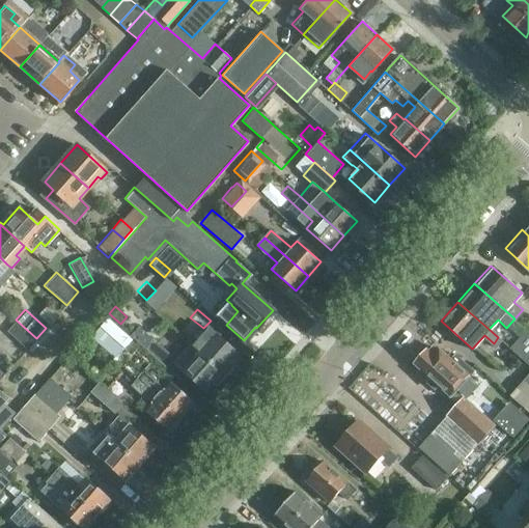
[(109,318),(98,331),(91,338),(112,357),(118,350),(119,352),(131,338),(109,318)]
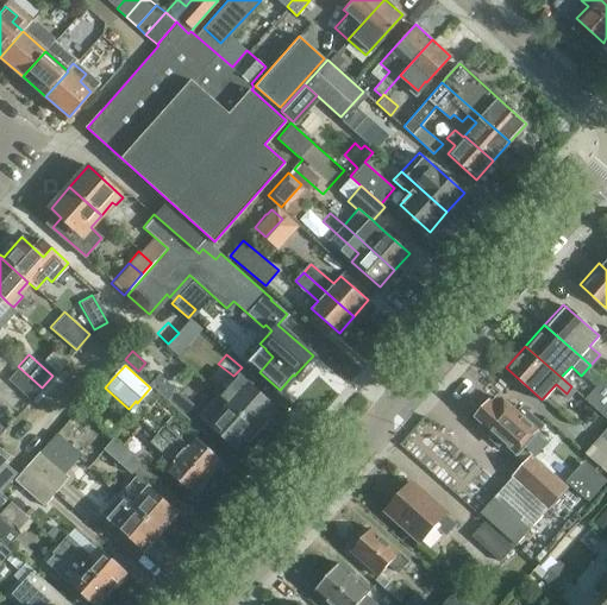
[(6,379),(30,401),(42,388),(18,366),(6,379)]
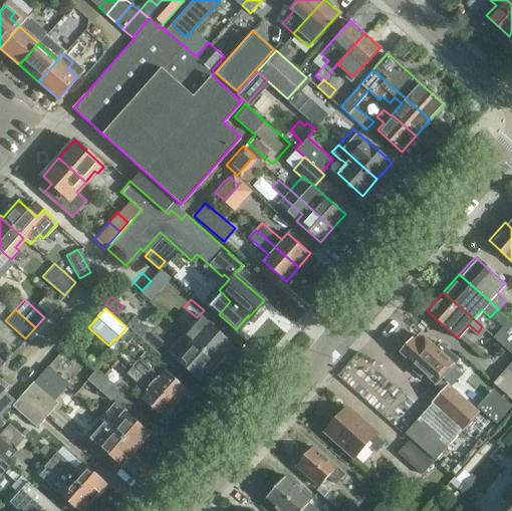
[(198,378),(214,360),(193,340),(192,341),(183,333),(170,347),(134,314),(124,323),(141,338),(172,366),(178,360),(198,378)]
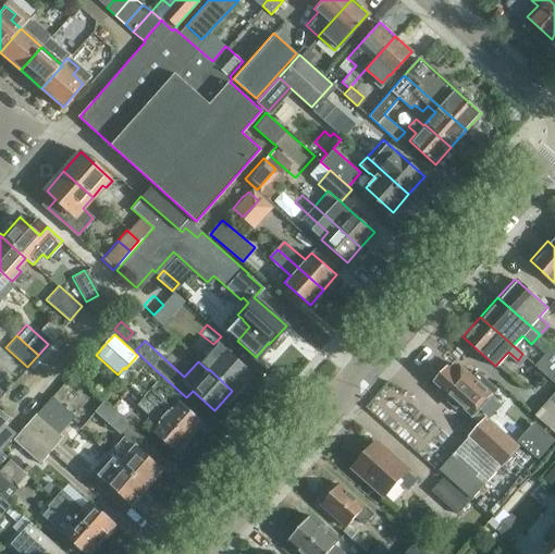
[(554,348),(551,345),(542,354),(532,365),(554,384),(554,348)]
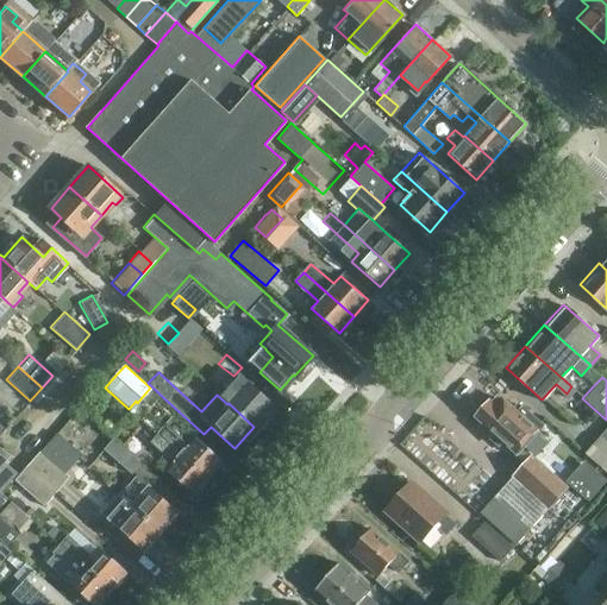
[(248,382),(229,403),(254,427),(273,405),(248,382)]
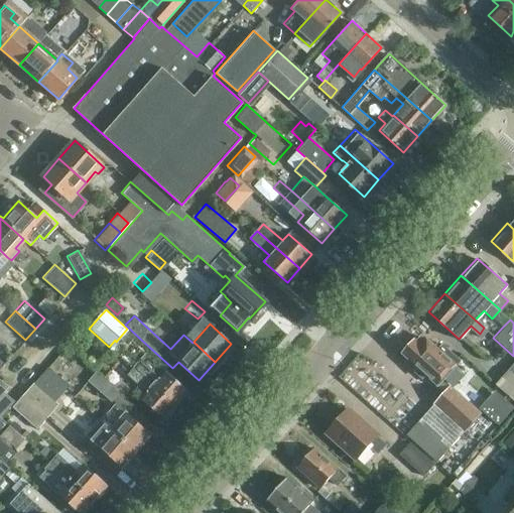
[(417,366),(414,369),(412,371),(420,379),(426,373),(427,374),(423,378),(432,386),(459,358),(441,343),(440,343),(437,340),(433,345),(424,338),(423,339),(418,335),(414,339),(413,339),(401,352),(417,366)]
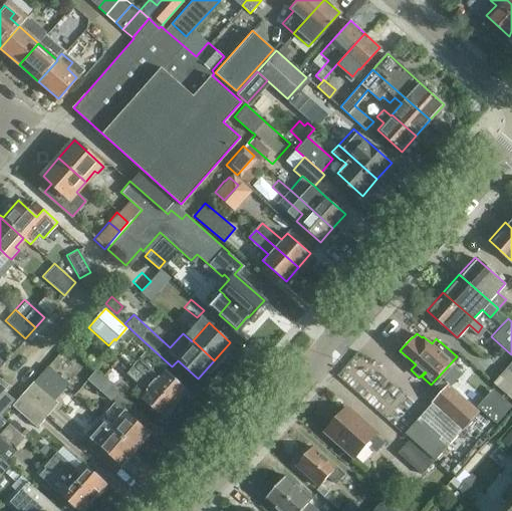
[(139,357),(133,365),(175,404),(187,390),(163,368),(158,374),(139,357)]
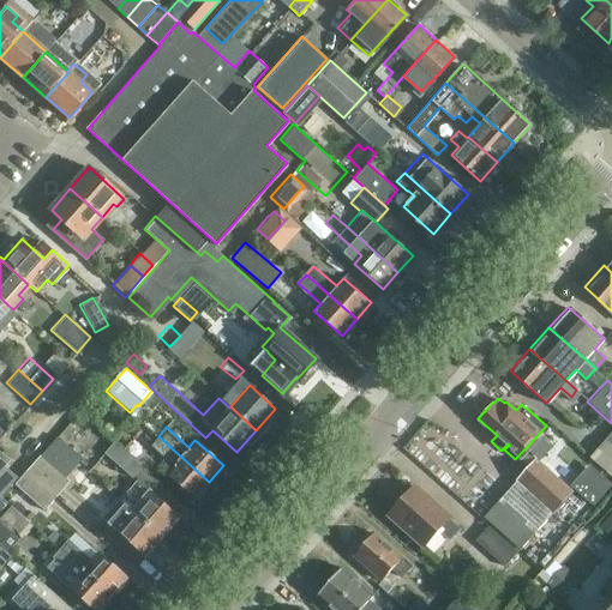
[(611,427),(588,456),(611,476),(611,427)]
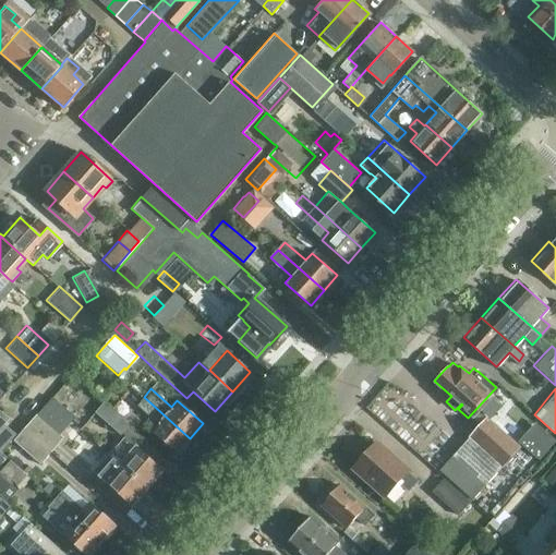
[(23,426),(50,450),(62,437),(59,434),(74,417),(51,396),(36,413),(23,426)]
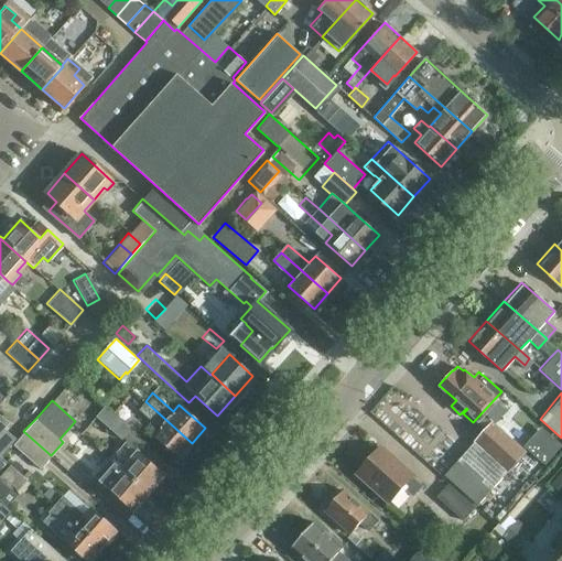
[(192,443),(146,401),(138,409),(159,428),(152,434),(179,457),(192,443)]
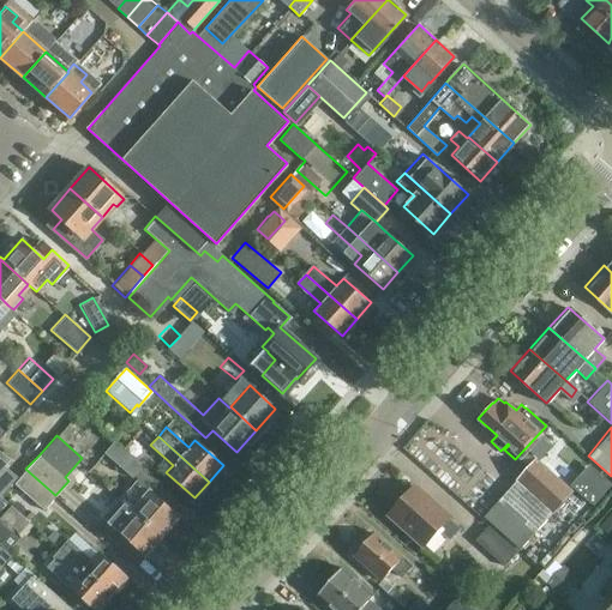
[(121,448),(142,465),(148,470),(155,461),(130,439),(121,448)]
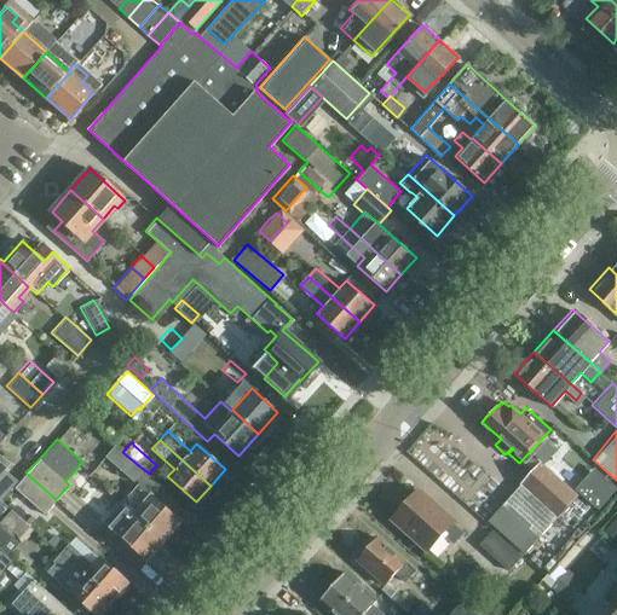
[(132,481),(143,469),(122,452),(114,444),(103,457),(132,481)]
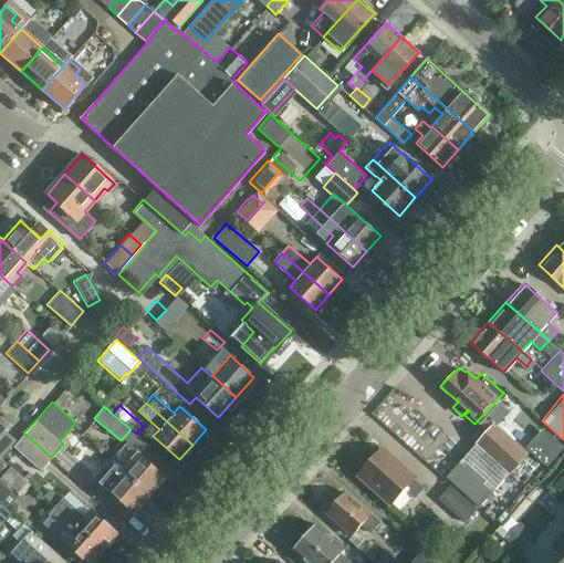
[(0,502),(1,501),(4,504),(3,506),(6,508),(17,497),(13,494),(9,491),(12,488),(17,492),(27,481),(9,466),(0,458),(0,456),(14,439),(3,429),(8,424),(0,416),(0,502)]
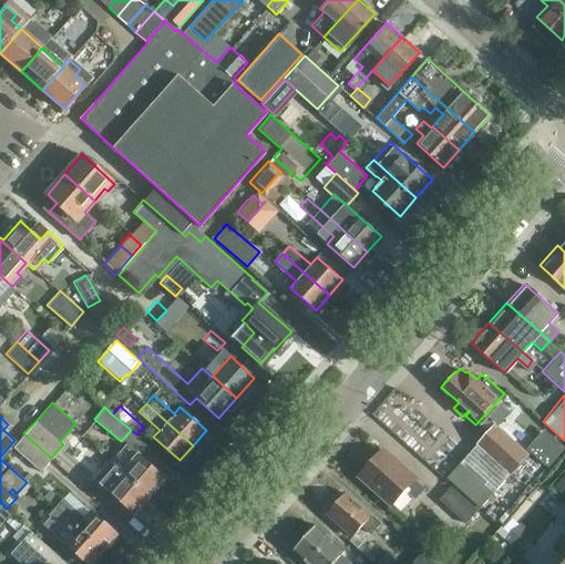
[(445,478),(479,508),(507,474),(509,474),(527,453),(493,423),(445,478)]
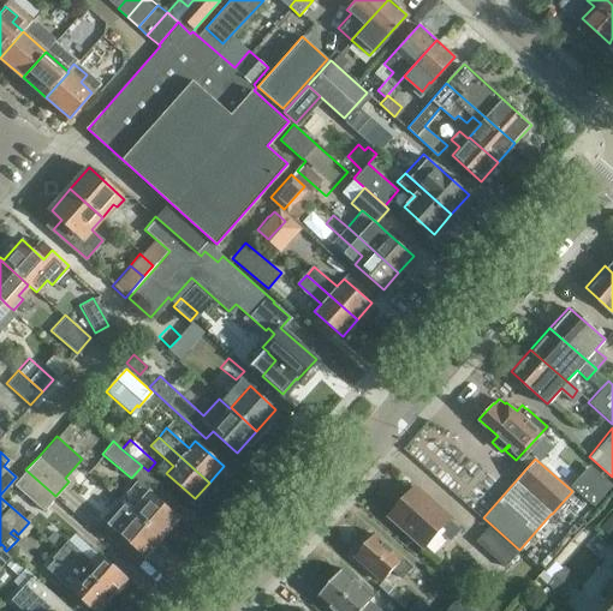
[(25,469),(18,479),(13,484),(43,510),(55,496),(25,469)]
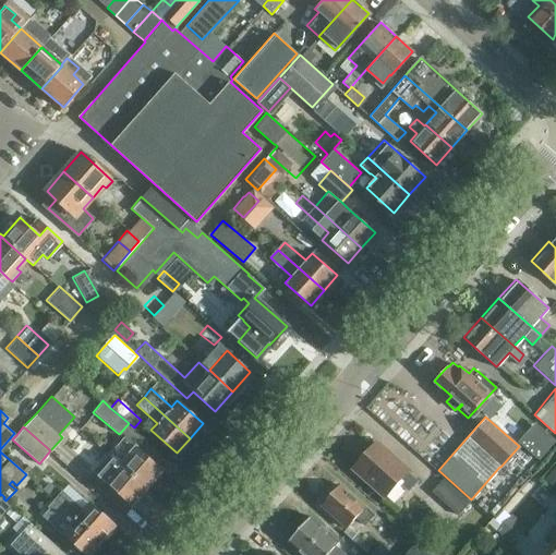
[(129,455),(120,465),(147,489),(164,470),(125,436),(118,444),(129,455)]
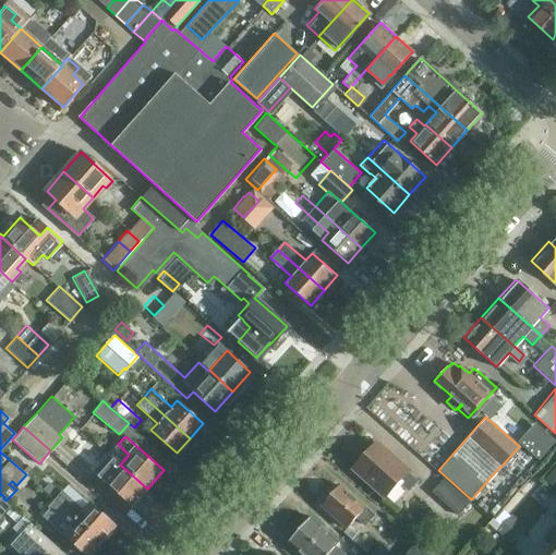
[(407,470),(375,441),(352,467),(384,495),(397,481),(407,490),(415,480),(406,471),(407,470)]
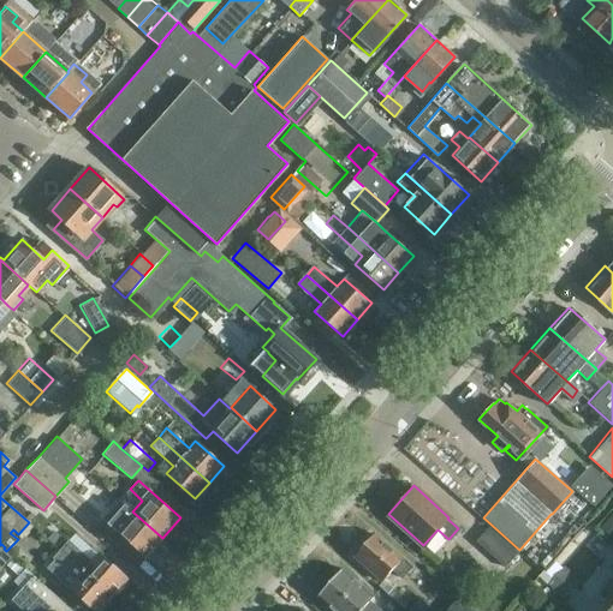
[(144,557),(162,538),(132,511),(124,521),(112,510),(103,520),(144,557)]
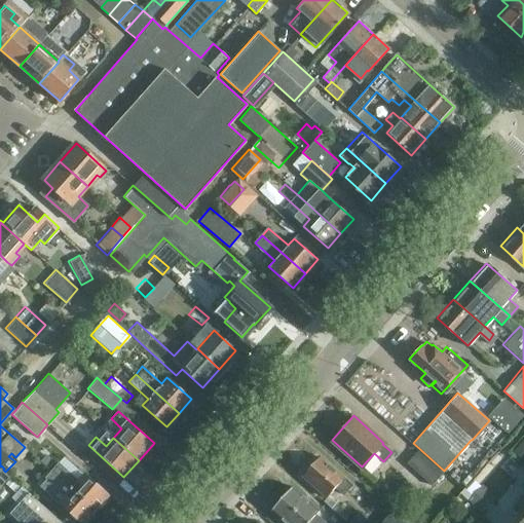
[(442,472),(417,449),(405,462),(431,485),(442,472)]
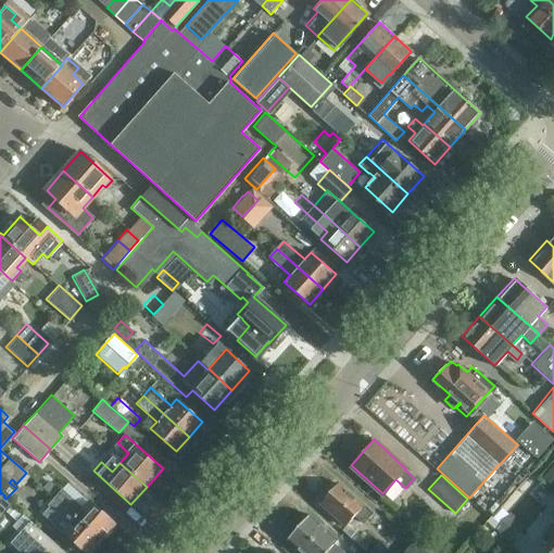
[(319,502),(344,525),(353,514),(362,523),(370,512),(337,482),(319,502)]
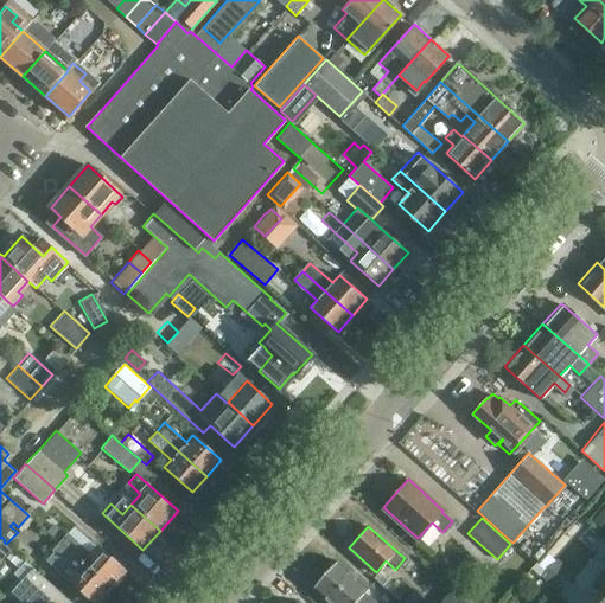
[(67,533),(59,541),(110,587),(125,570),(97,545),(90,553),(67,533)]
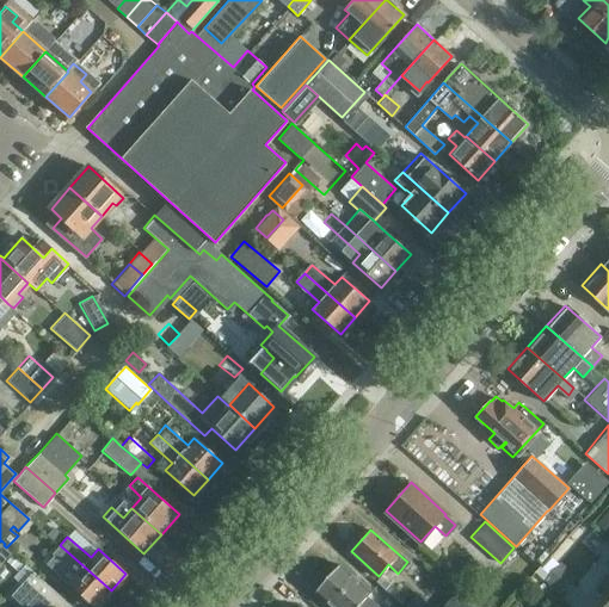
[(0,564),(6,558),(11,552),(0,544),(0,564)]
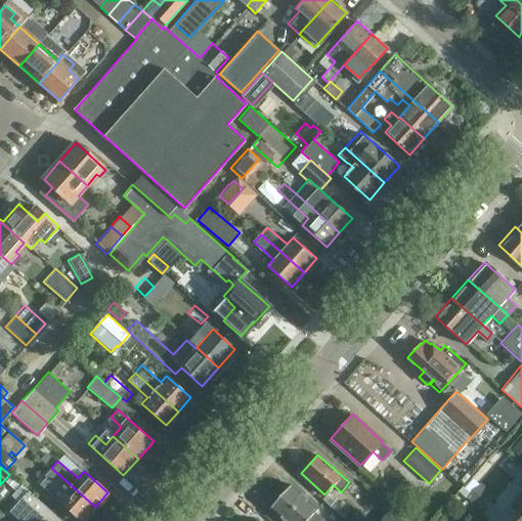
[(82,520),(95,507),(51,468),(44,475),(64,493),(58,500),(82,520)]
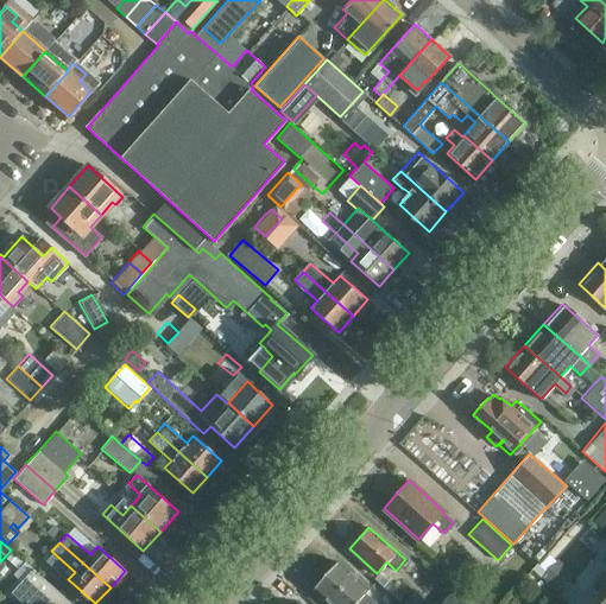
[(336,560),(323,574),(357,603),(377,603),(365,592),(368,589),(336,560)]
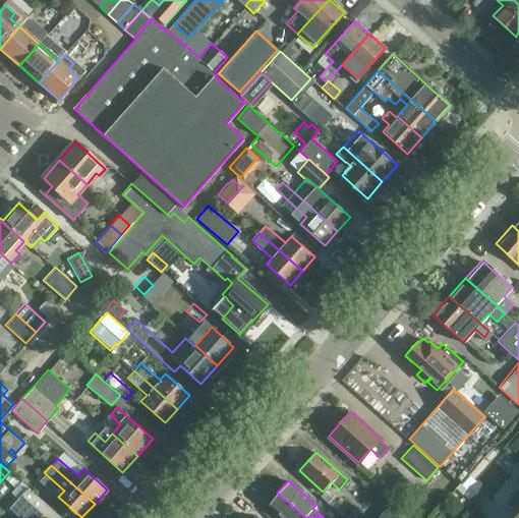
[(8,508),(18,517),(61,517),(62,517),(26,486),(8,508)]
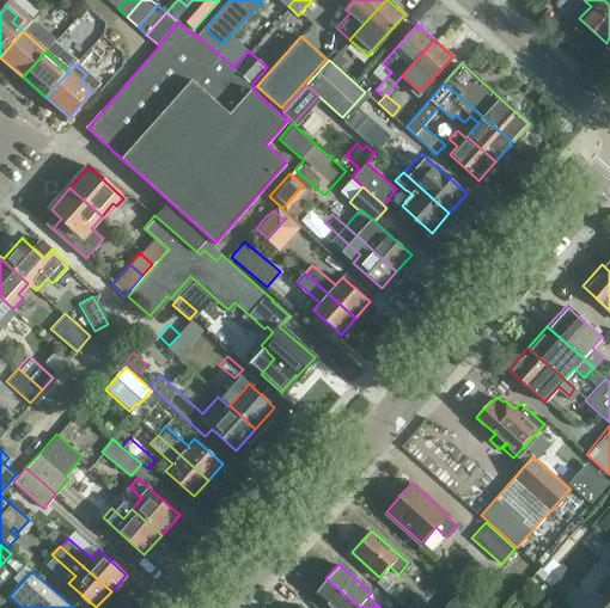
[(359,607),(325,578),(313,593),(330,607),(359,607)]
